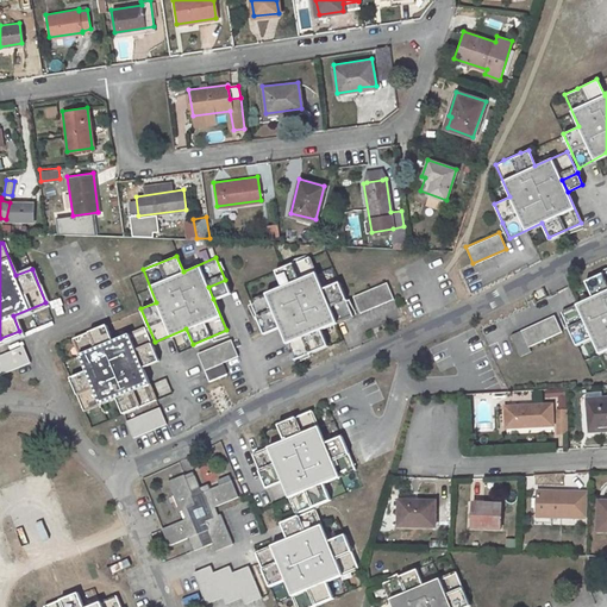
[(321,288),(308,256),(292,262),(275,269),(281,286),(250,299),(258,320),(275,314),(280,325),(293,358),(326,344),(319,329),(351,314),(338,281),(321,288)]
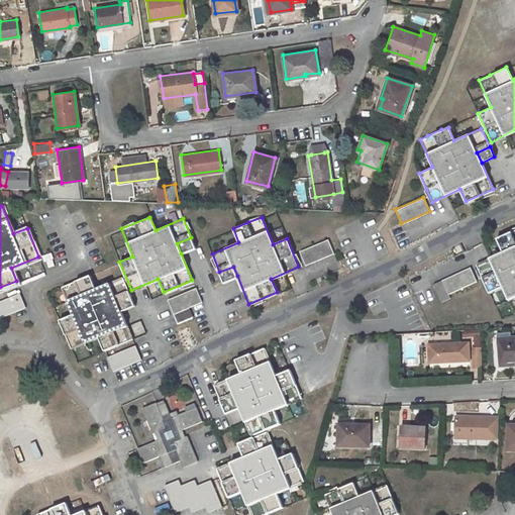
[(514,229),(497,237),(503,251),(475,264),(481,277),(488,291),(501,285),(514,313),(514,312),(514,229)]
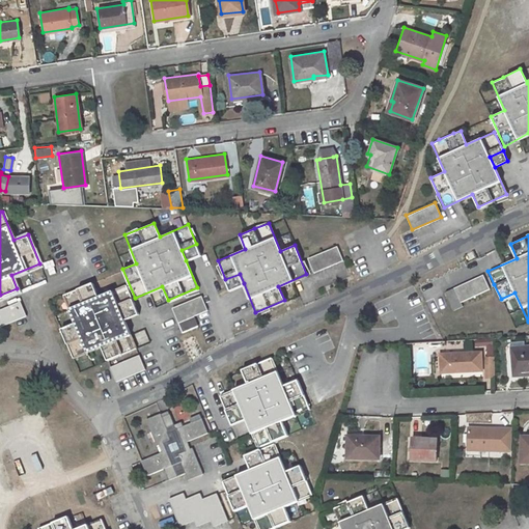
[(196,244),(182,250),(186,260),(200,254),(196,244)]
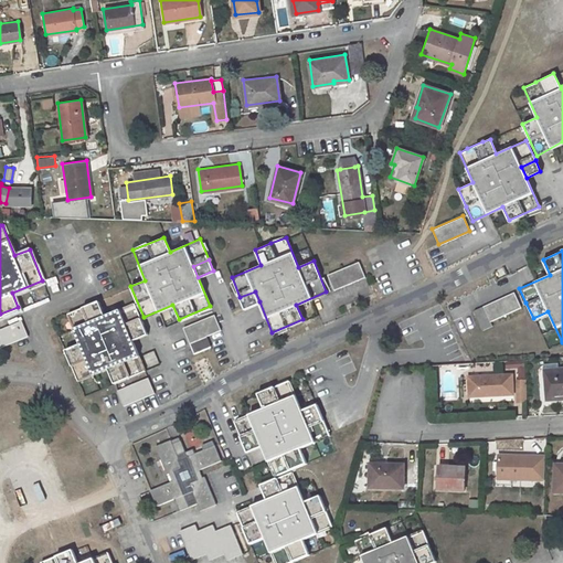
[(358,259),(327,273),(332,288),(363,275),(358,259)]
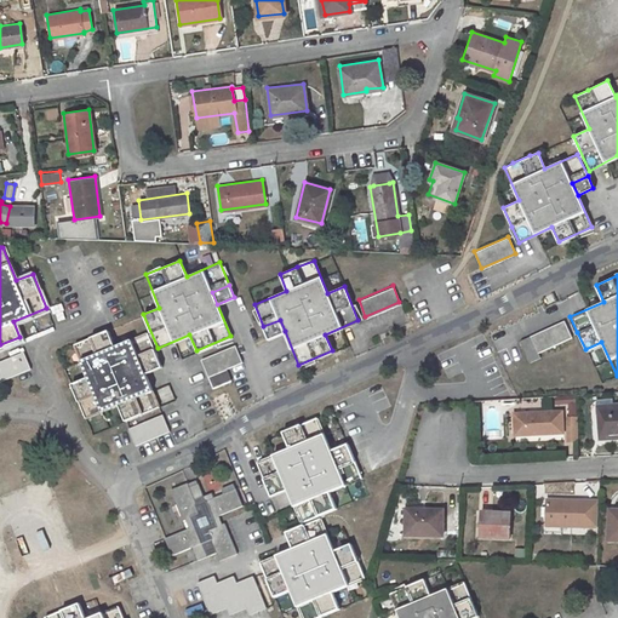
[(280,320),(263,326),(268,338),(285,331),(280,320)]
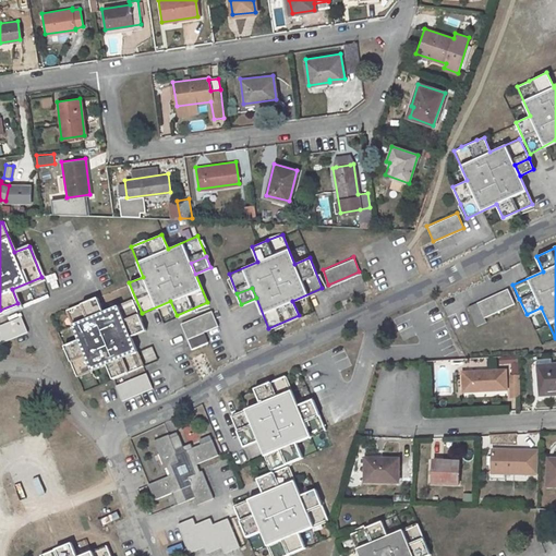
[(484,316),(514,302),(507,288),(478,301),(484,316)]
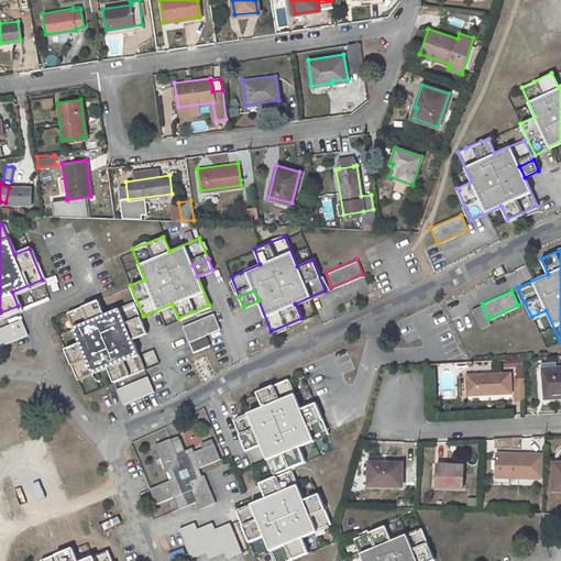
[(98,299),(67,311),(79,341),(64,348),(76,378),(107,366),(113,381),(143,367),(131,339),(127,328),(142,321),(133,301),(103,314),(98,299)]
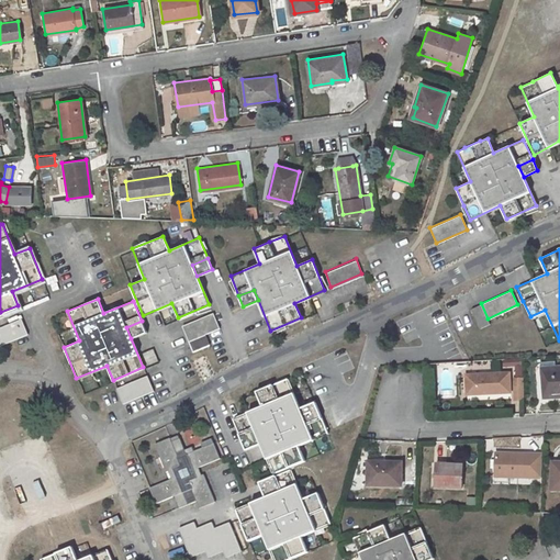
[(470,308),(479,328),(490,323),(488,318),(481,303),(470,308)]
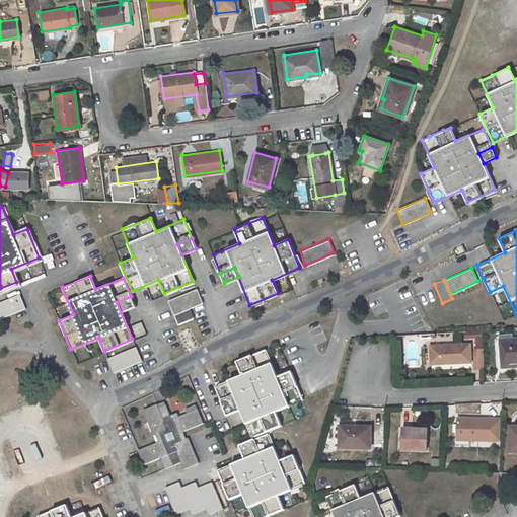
[(193,317),(189,306),(202,302),(196,288),(167,300),(177,323),(193,317)]
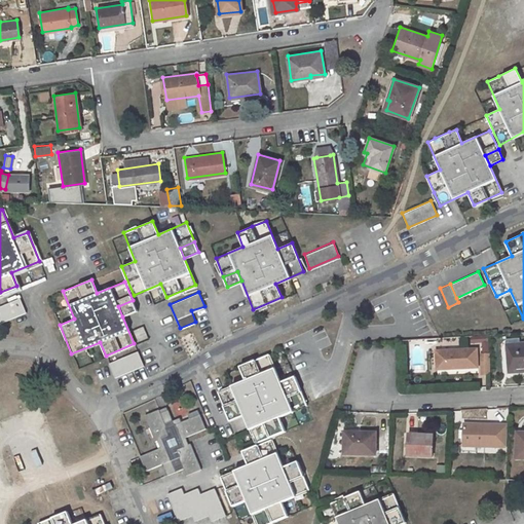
[(19,297),(0,304),(0,322),(25,311),(19,297)]
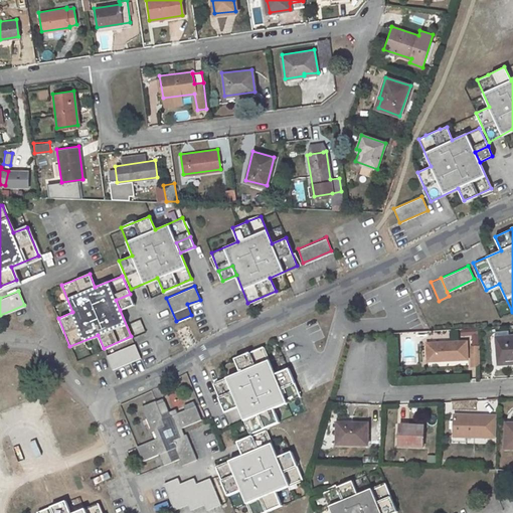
[(130,294),(116,300),(120,310),(134,304),(130,294)]
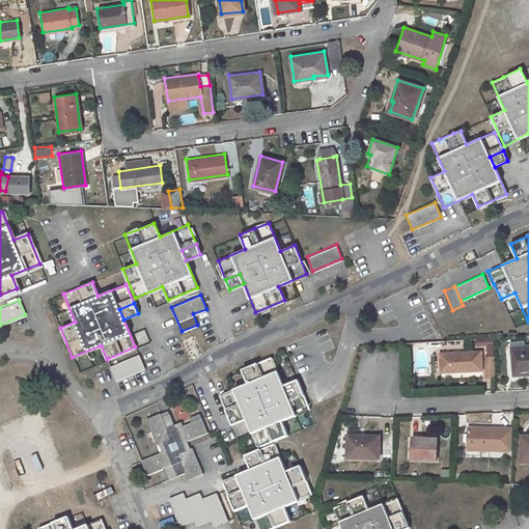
[(510,341),(510,347),(512,374),(528,372),(528,345),(524,346),(524,340),(510,341)]
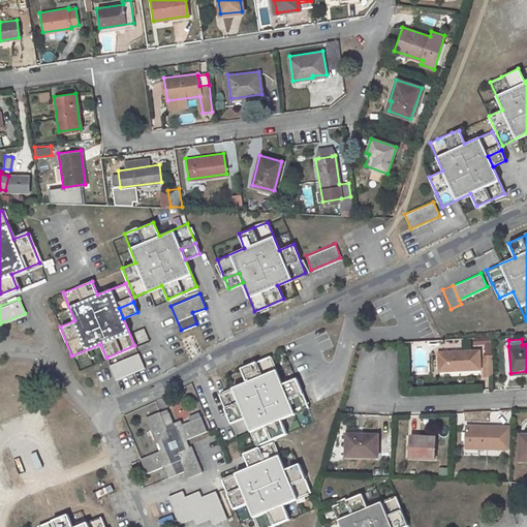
[(477,349),(437,351),(438,369),(478,368),(477,349)]
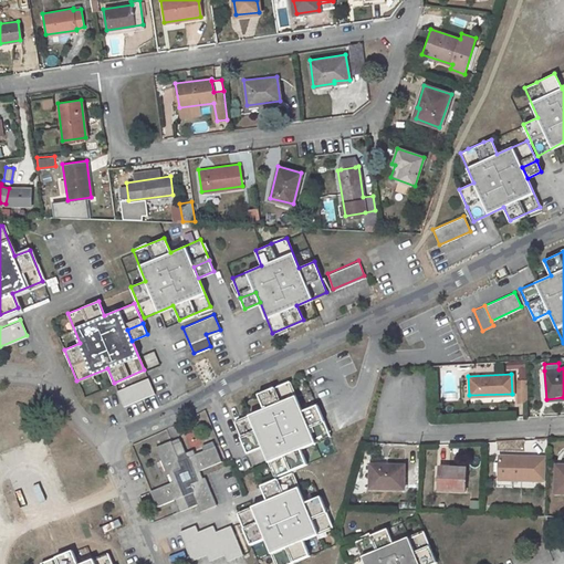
[(147,377),(116,390),(123,405),(154,392),(147,377)]
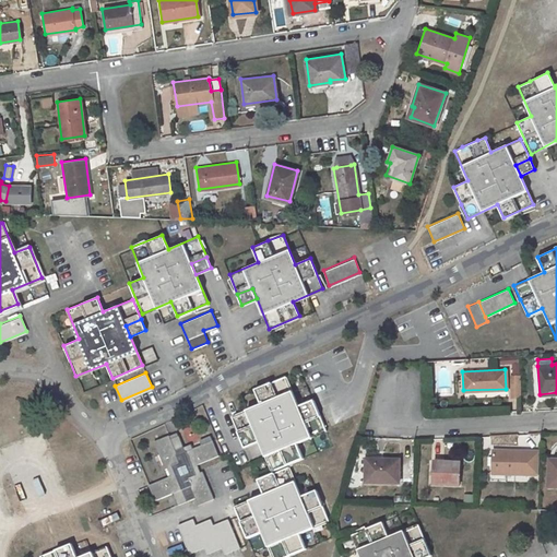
[(520,396),(519,375),(510,375),(510,396),(520,396)]
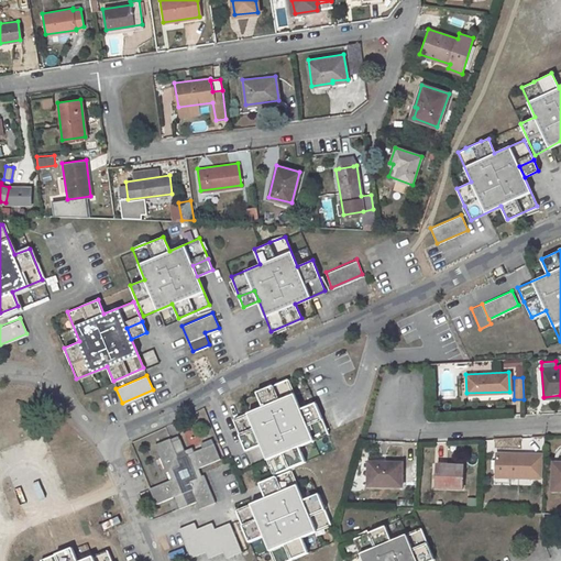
[(246,413),(232,418),(241,439),(255,432),(273,473),(304,460),(298,446),(327,433),(315,402),(299,408),(287,378),(256,391),(262,407),(246,413)]
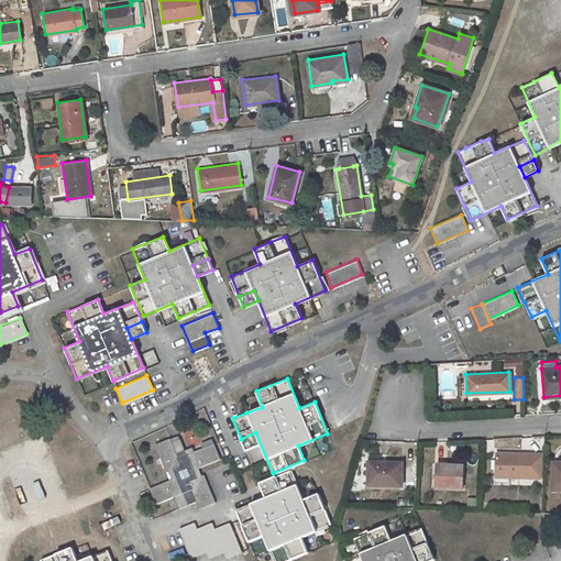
[(255,432),(241,439),(245,450),(260,443),(255,432)]
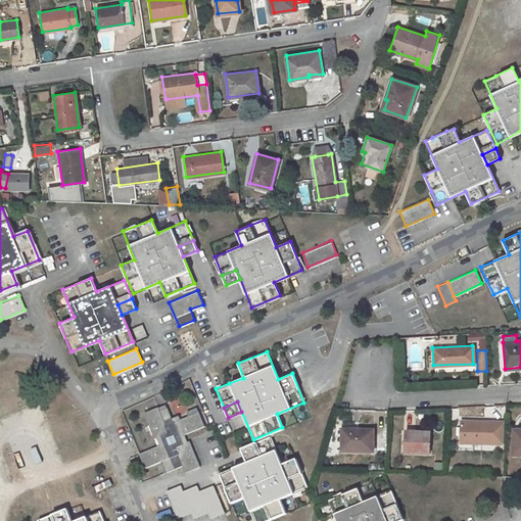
[(158,443),(138,453),(144,467),(169,457),(159,435),(169,431),(164,424),(157,406),(143,412),(153,437),(155,436),(158,443)]
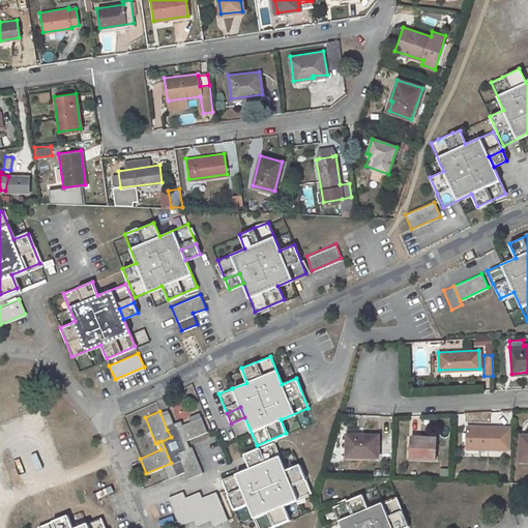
[(201,416),(176,427),(184,448),(177,452),(179,459),(187,478),(202,472),(191,446),(188,447),(185,439),(206,431),(201,416)]
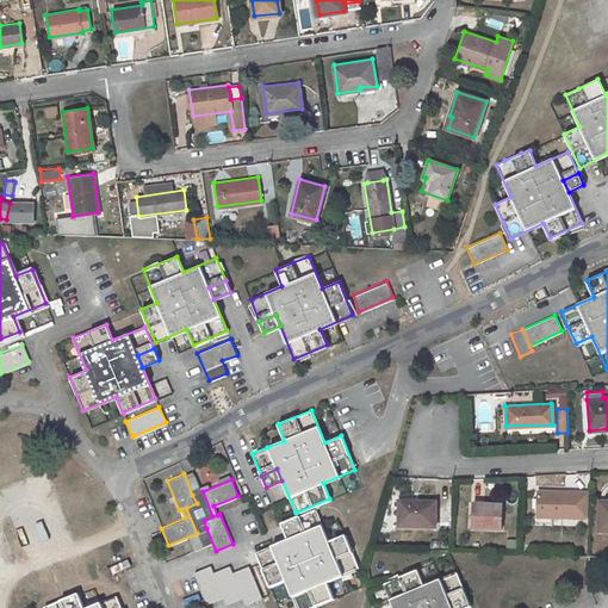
[(537,490),(537,515),(571,516),(571,498),(562,498),(562,490),(537,490)]
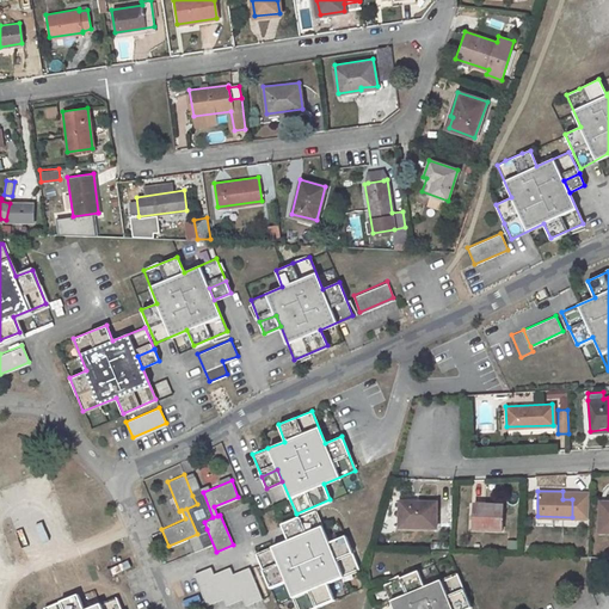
[(203,492),(192,496),(197,504),(186,509),(197,534),(207,529),(204,522),(213,517),(203,492)]
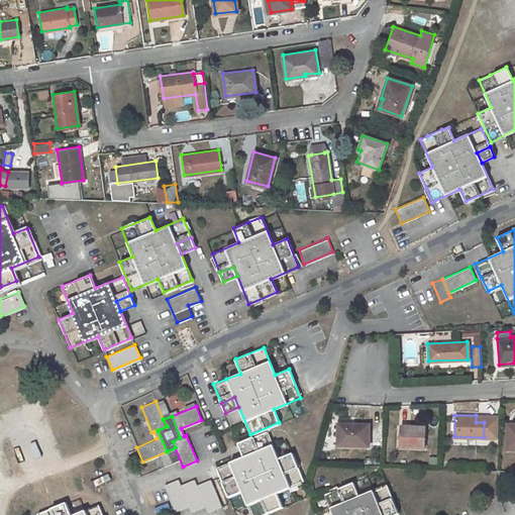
[(337,423),(337,444),(368,444),(368,423),(337,423)]
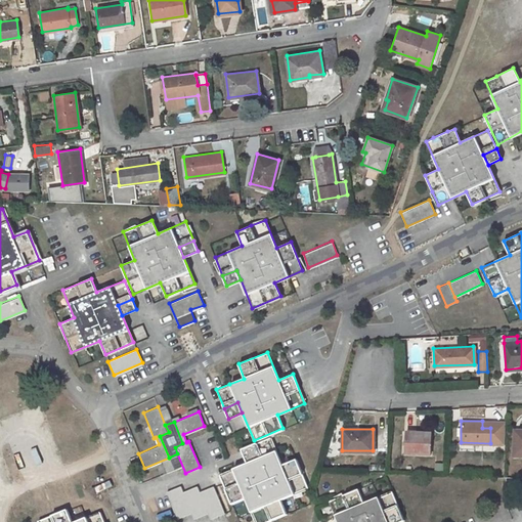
[(406,431),(405,452),(430,453),(430,432),(406,431)]
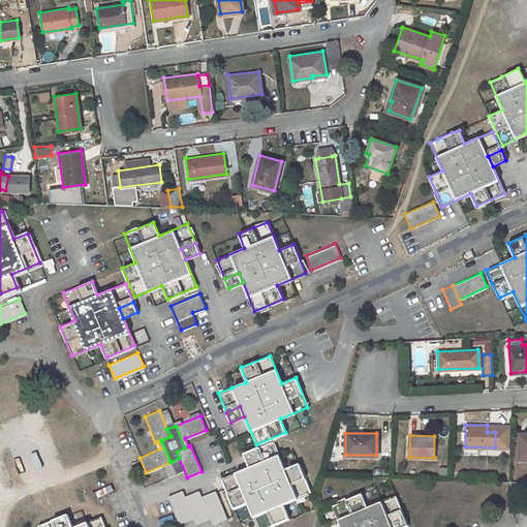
[(264,526),(288,517),(282,503),(311,491),(299,463),(284,468),(273,440),(253,448),(259,463),(221,478),(233,507),(247,501),(257,526),(264,526)]
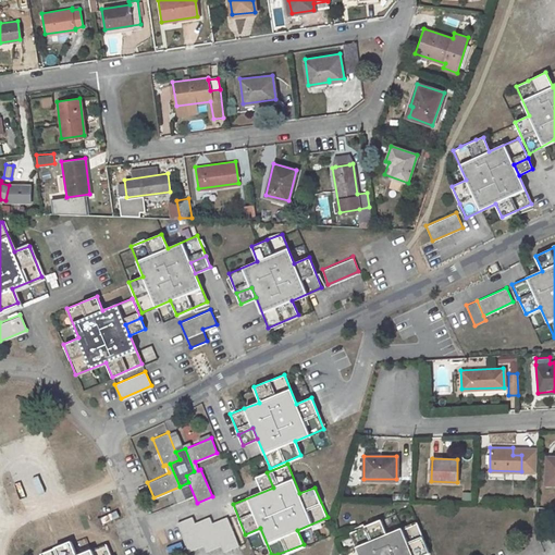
[(267,472),(256,477),(262,492),(273,488),(267,472)]
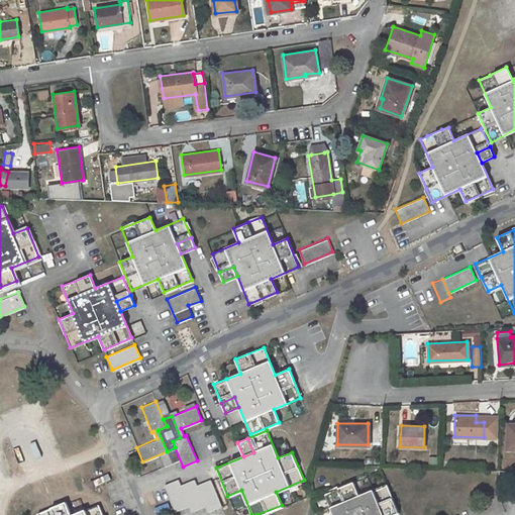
[(178,478),(164,484),(174,511),(188,505),(191,511),(205,505),(207,511),(220,505),(209,479),(196,485),(194,479),(180,484),(178,478)]
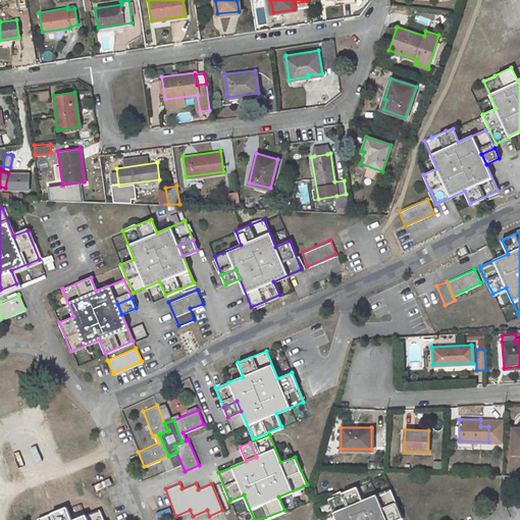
[(393,519),(402,517),(390,488),(362,501),(356,486),(327,498),(336,519),(393,519)]
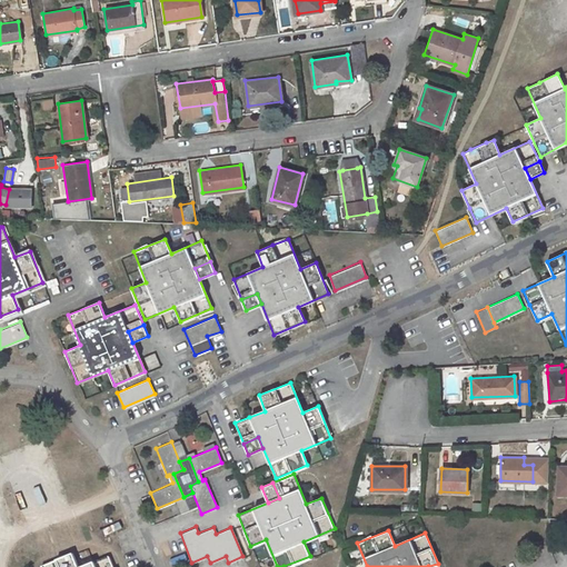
[(112,566),(108,555),(77,566),(76,566),(71,553),(40,566),(112,566)]
